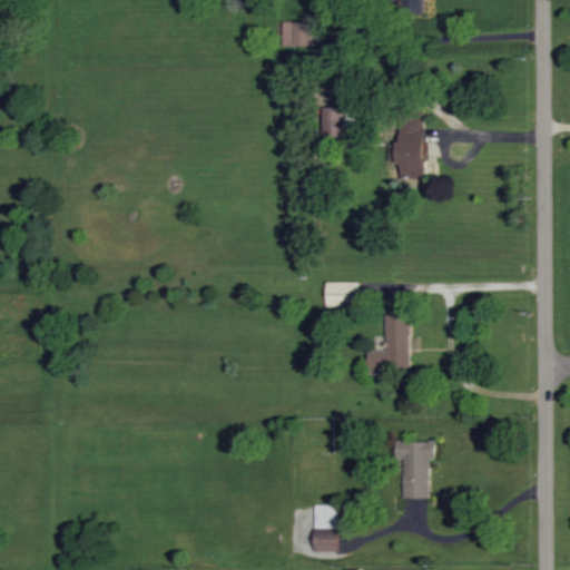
[(426,13),(425,0),(399,0),(399,13),(426,13)]
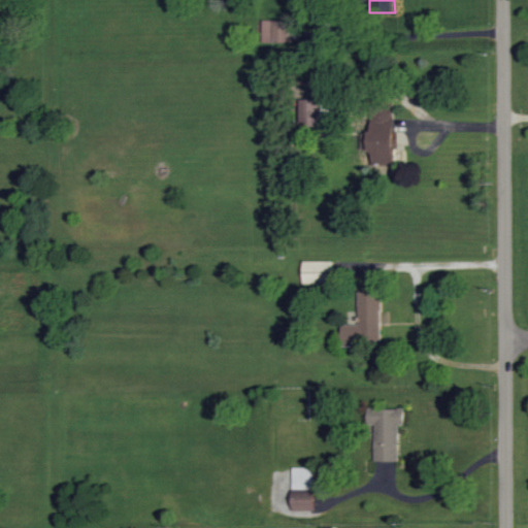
[(263,42),(292,43),(292,21),(263,20),(263,42)]
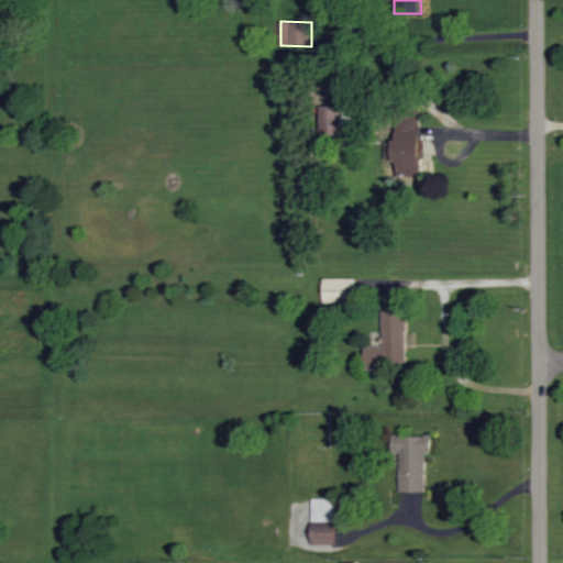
[(343,135),(344,85),(321,84),(320,135),(343,135)]
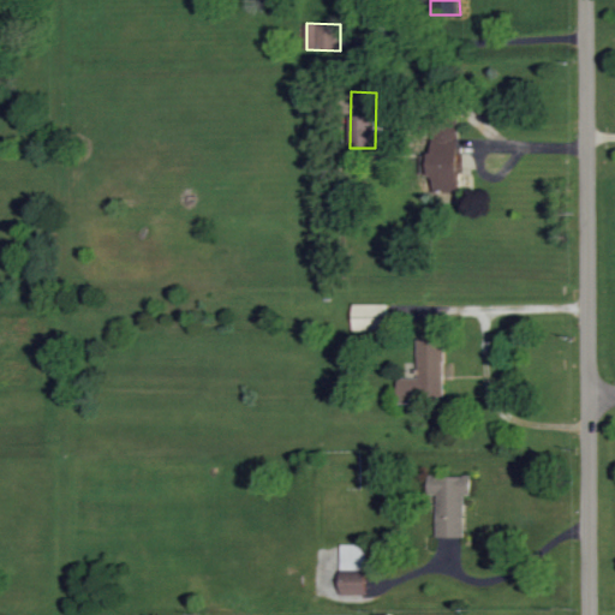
[(461,193),(459,129),(431,129),(433,177),(437,177),(439,193),(461,193)]
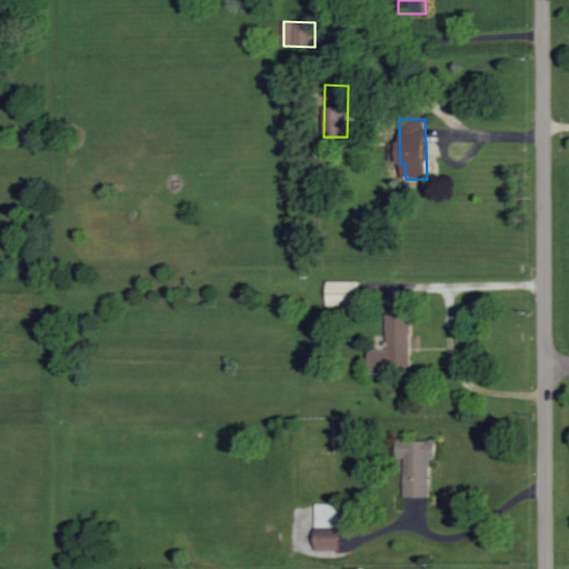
[(360,282),(328,282),(328,307),(359,308),(360,282)]
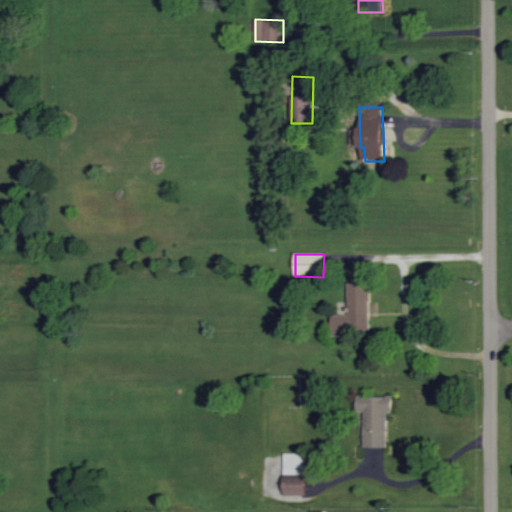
[(371,284),(348,284),(348,315),(333,315),(333,335),(371,335),(371,284)]
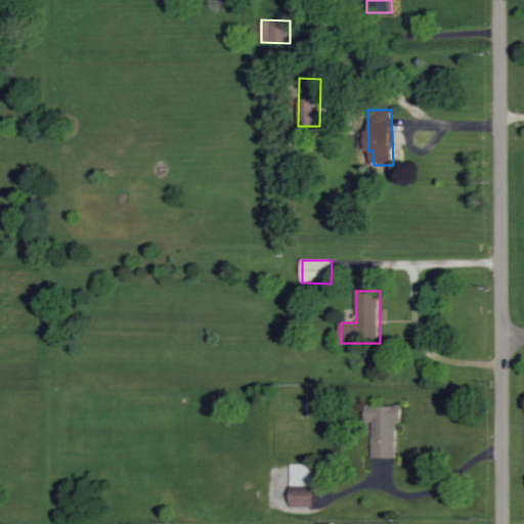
[(373,423),(373,457),(396,457),(396,422),(401,422),(402,407),(365,407),(365,423),(373,423)]
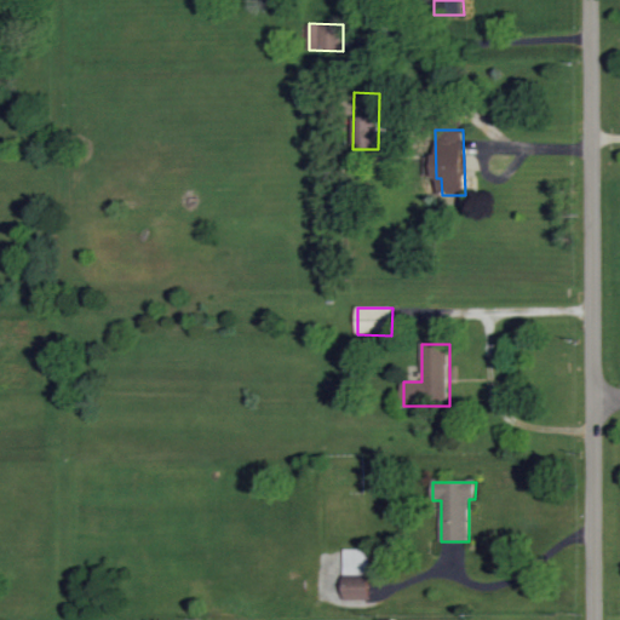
[(345,574),(371,574),(371,549),(345,549),(345,574)]
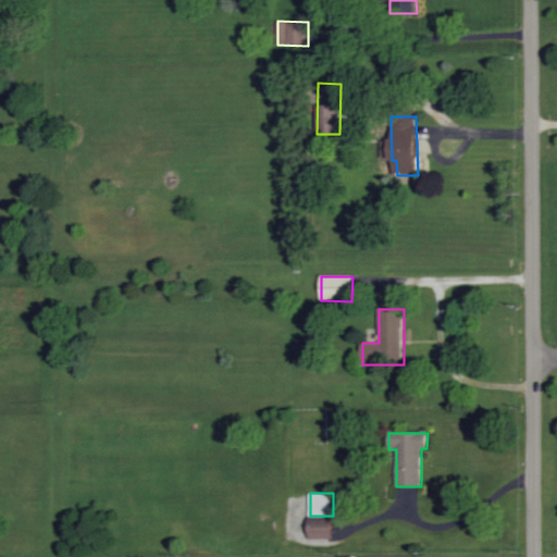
[(334,537),(333,520),(310,521),(310,539),(334,537)]
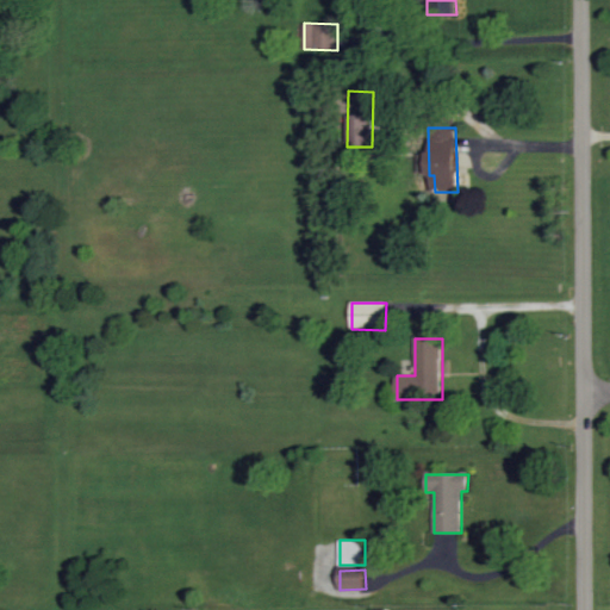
All buildings are outlined.
